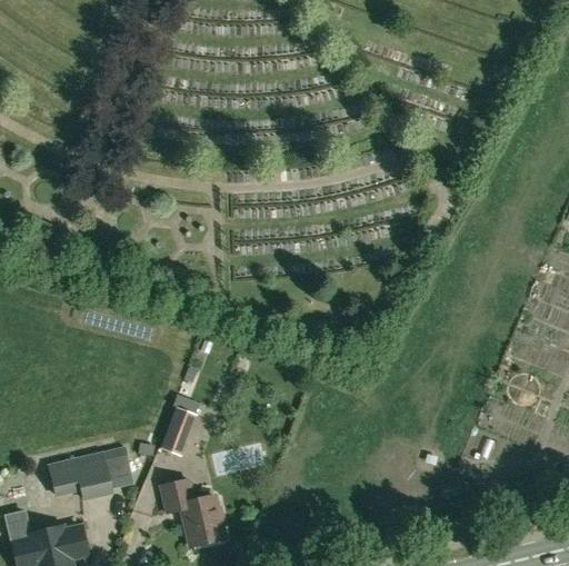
[(160,447),(179,455),(195,413),(177,406),(160,447)]
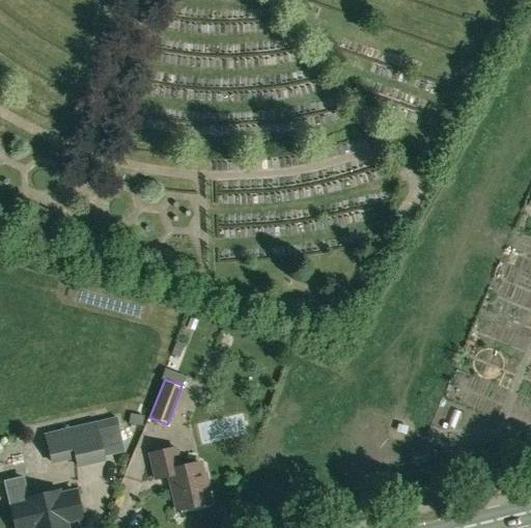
[(116,419),(95,424),(103,451),(123,446),(116,419)]
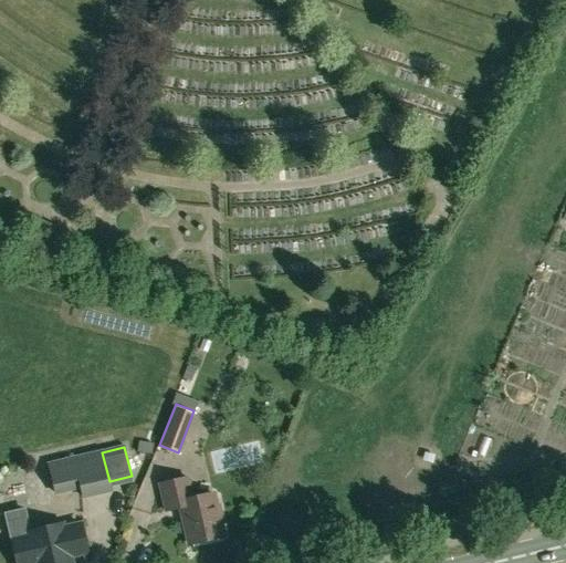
[(102,448),(48,461),(54,490),(79,485),(82,494),(111,487),(109,481),(102,452),(102,448)]
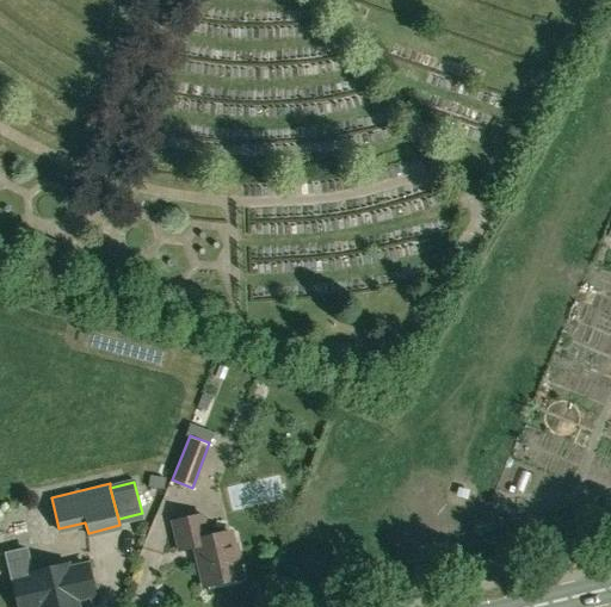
[(240,576),(236,563),(240,557),(236,544),(232,543),(229,530),(211,533),(205,530),(201,513),(172,520),(178,549),(195,545),(204,584),(240,576)]
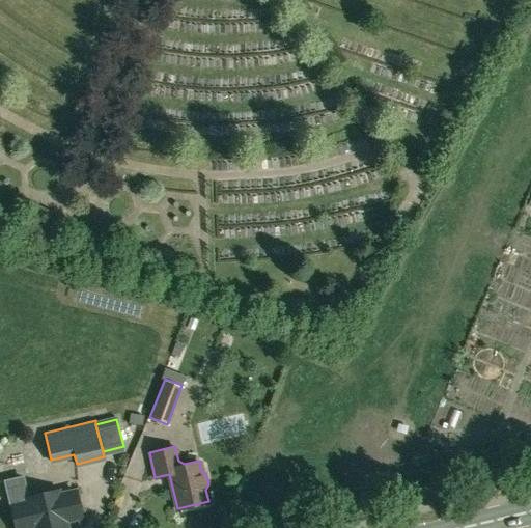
[(25,497),(29,496),(24,472),(3,477),(10,504),(26,501),(25,497)]
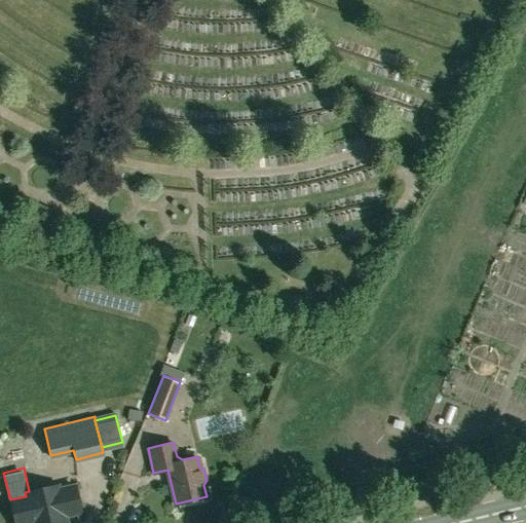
[(29,491),(25,492),(26,496),(10,499),(15,522),(28,522),(32,522),(66,522),(65,515),(80,511),(74,485),(59,488),(58,484),(29,491)]
